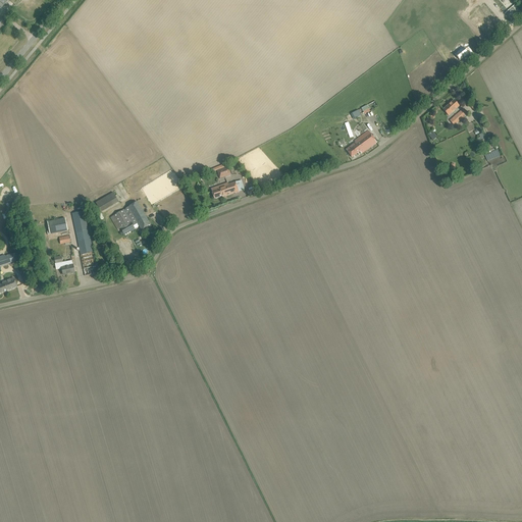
[(8,0),(0,0),(0,8),(1,9),(8,0)]
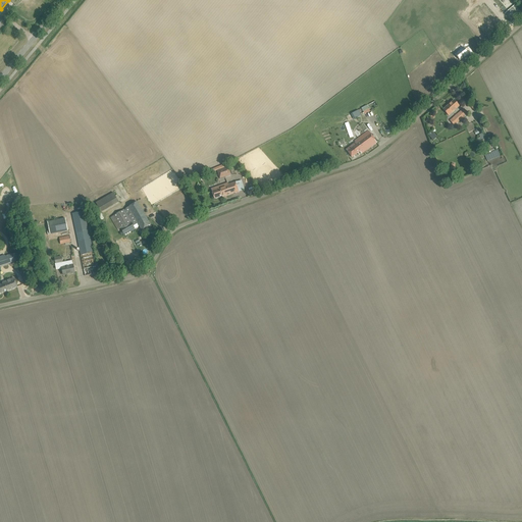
[(467,2),(465,0),(441,0),(454,13),(467,2)]
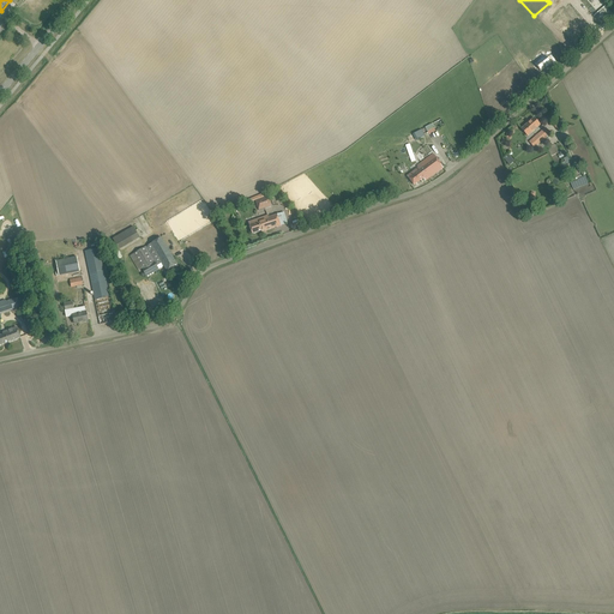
[(572,35),(578,30),(561,10),(552,18),(569,37),(572,35)]
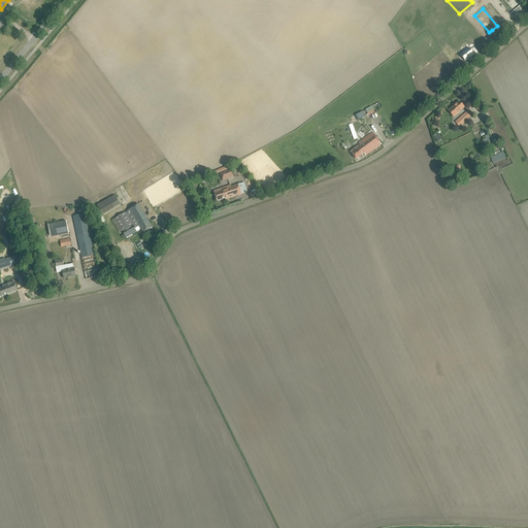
[(498,35),(501,39),(508,35),(504,30),(498,35)]
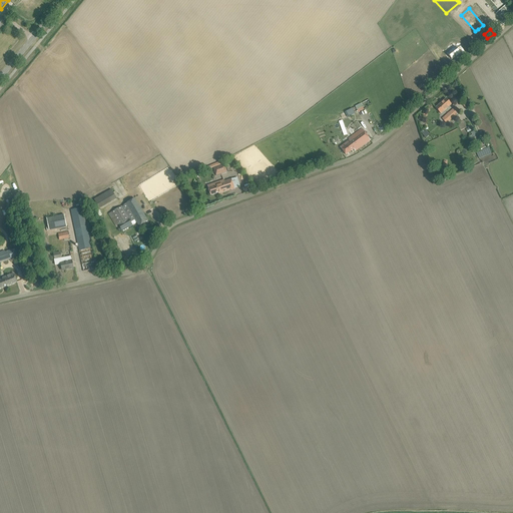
[(453,48),(447,53),(452,60),(456,57),(456,56),(457,55),(457,56),(461,53),(455,46),(453,44),(451,46),(453,48)]
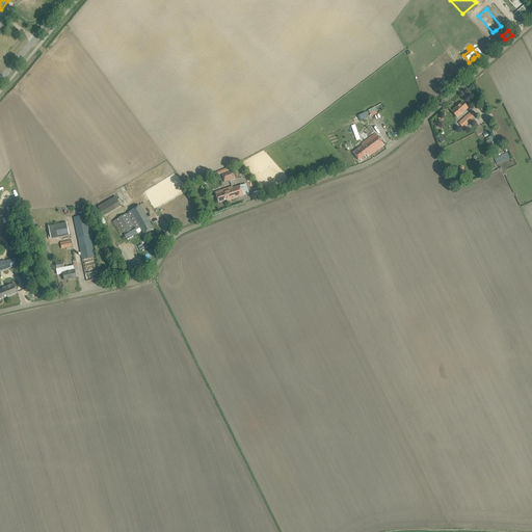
[(452,111),(457,118),(469,108),(462,102),(452,111)]
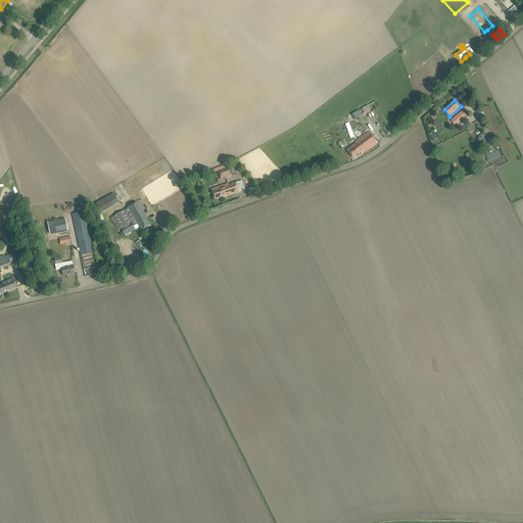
[(351,114),(354,120),(379,107),(376,101),(351,114)]
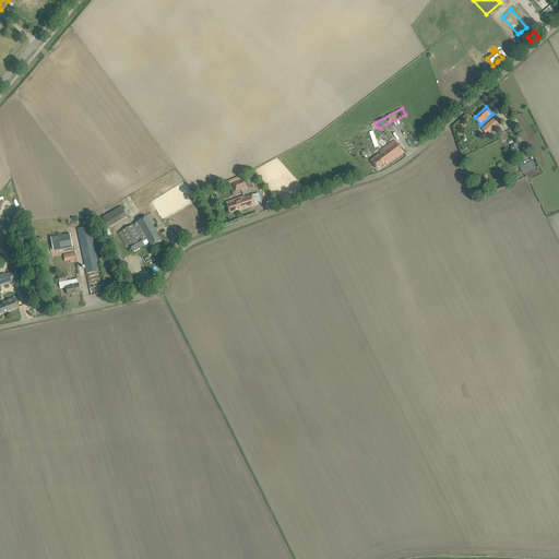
[(485,127),(490,132),(495,128),(497,126),(492,120),(485,127)]
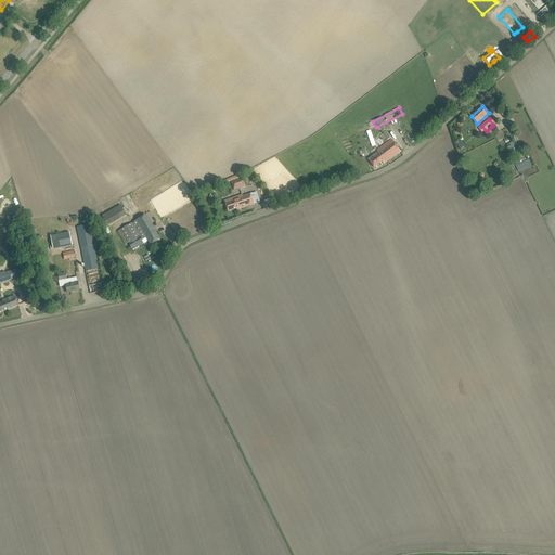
[(401,152),(398,147),(391,139),(377,150),(378,152),(369,159),(374,167),(383,162),(385,164),(401,152)]
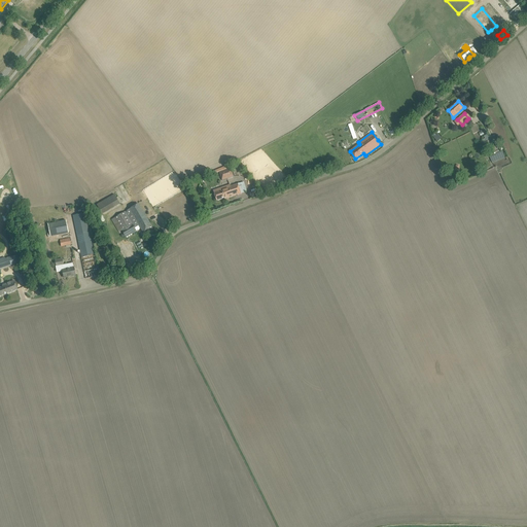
[(231,169),(219,172),(222,180),(233,177),(231,169)]
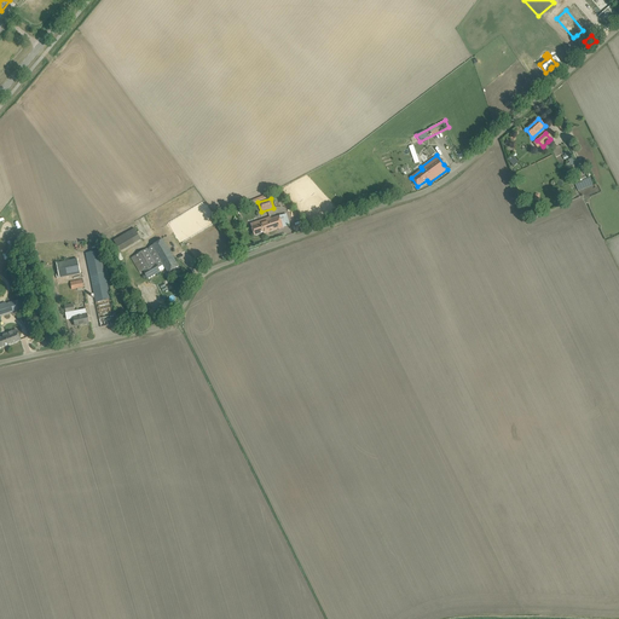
[(290,225),(288,219),(287,214),(259,224),(260,225),(252,229),(255,236),(264,233),(290,225)]
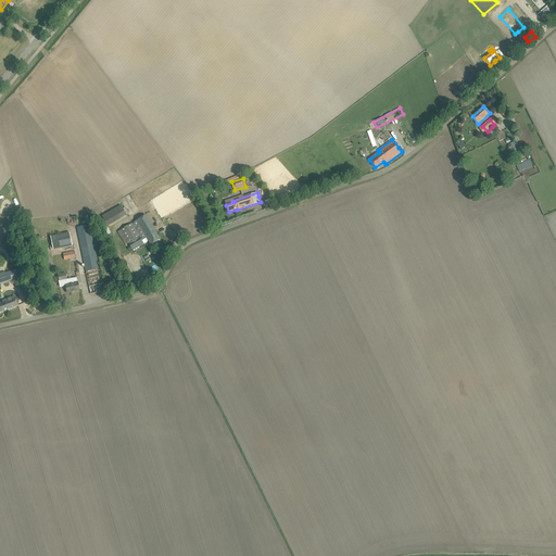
[(116,207),(123,218),(127,215),(121,205),(116,207)]
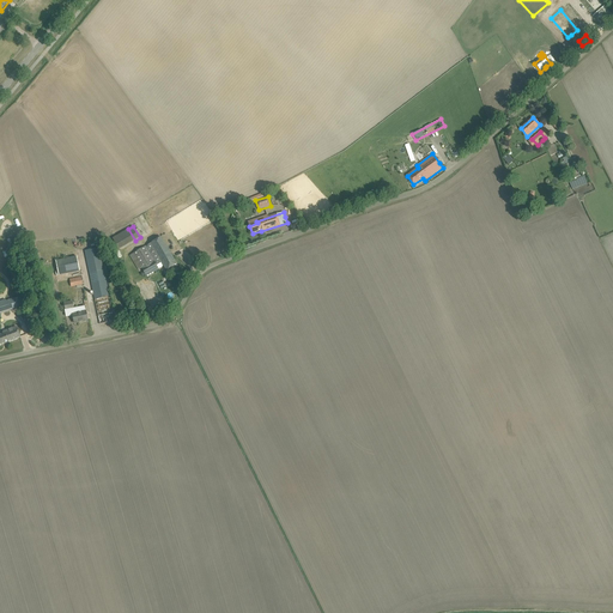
[(141,268),(146,277),(156,271),(152,263),(155,262),(157,265),(171,255),(161,237),(131,256),(139,269),(141,268)]
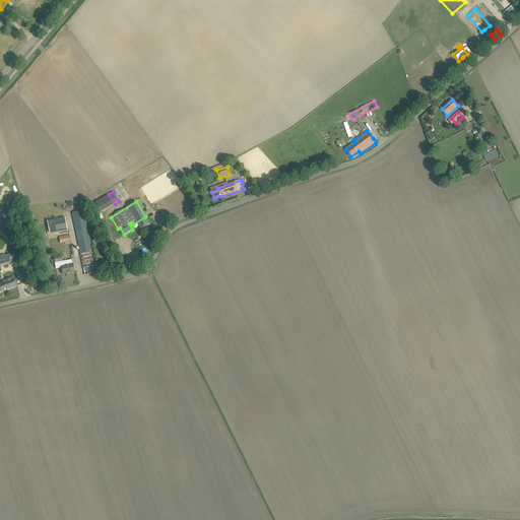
[(72,212),(84,275),(96,272),(95,267),(98,266),(86,210),(72,212)]
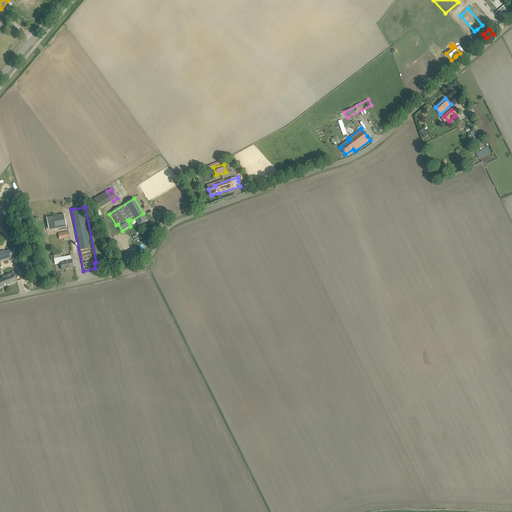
[(131,221),(129,219),(127,220),(130,226),(133,225),(131,222),(135,219),(139,226),(148,221),(143,213),(131,221)]
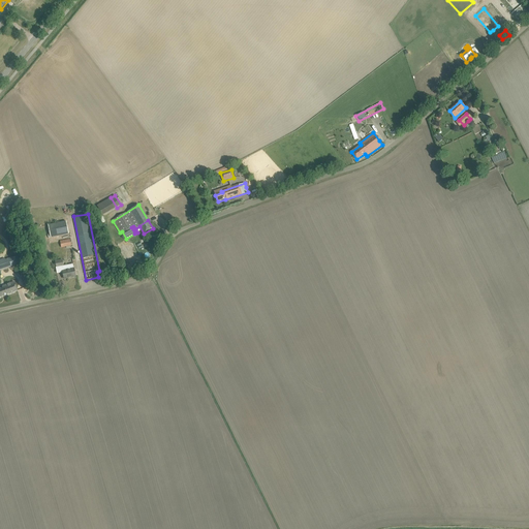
[(69,235),(66,221),(49,225),(51,238),(69,235)]
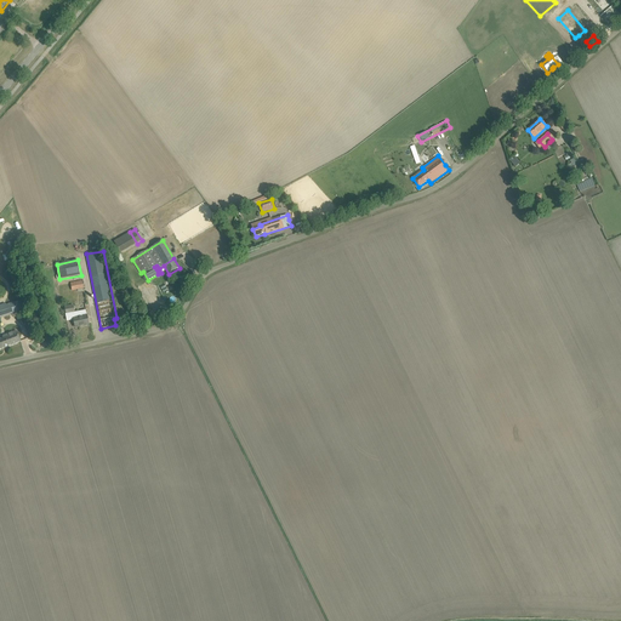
[(70,281),(72,291),(84,289),(83,279),(70,281)]
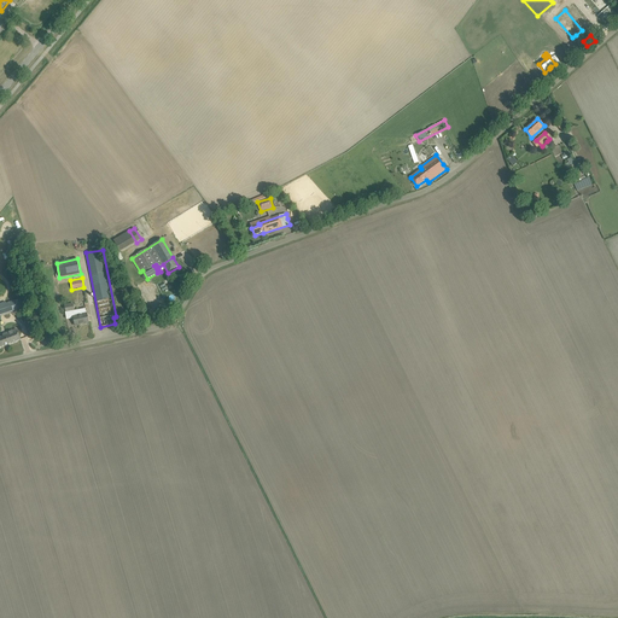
[(0,305),(0,315),(17,310),(13,301),(0,305)]
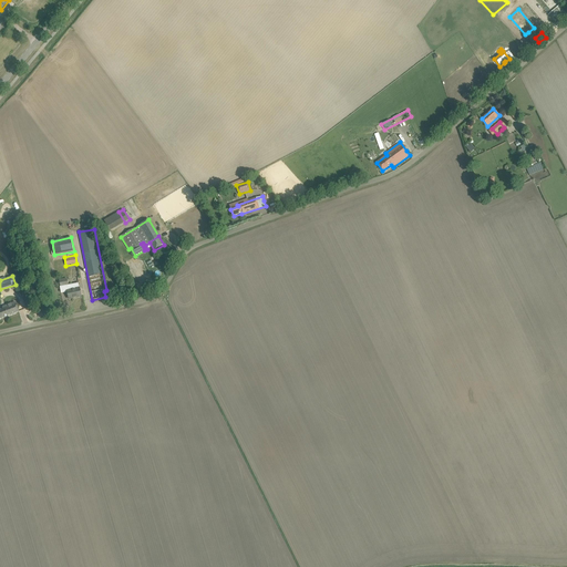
[(71,286),(66,287),(68,292),(68,294),(69,299),(81,297),(80,291),(80,287),(79,282),(74,284),(75,289),(72,290),(71,286)]
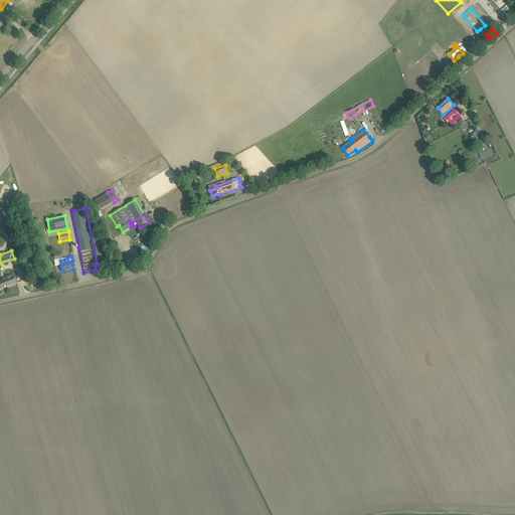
[(18,262),(25,280),(30,278),(23,260),(18,262)]
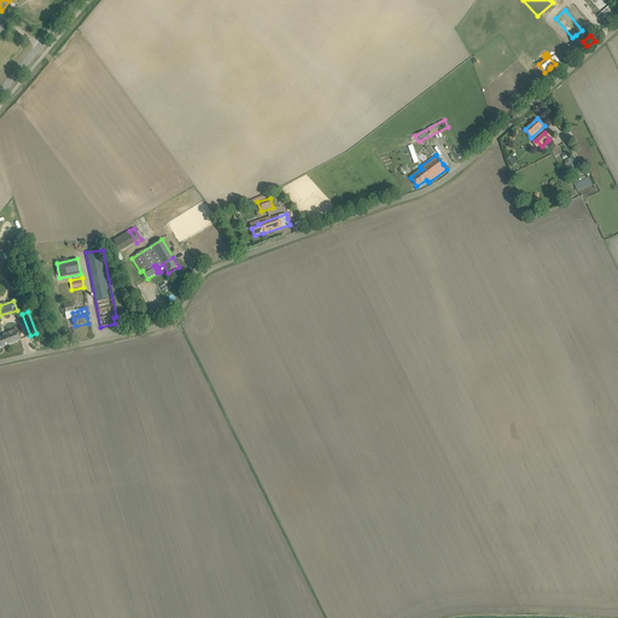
[(4,337),(0,337),(0,347),(21,339),(16,330),(3,334),(4,337)]
